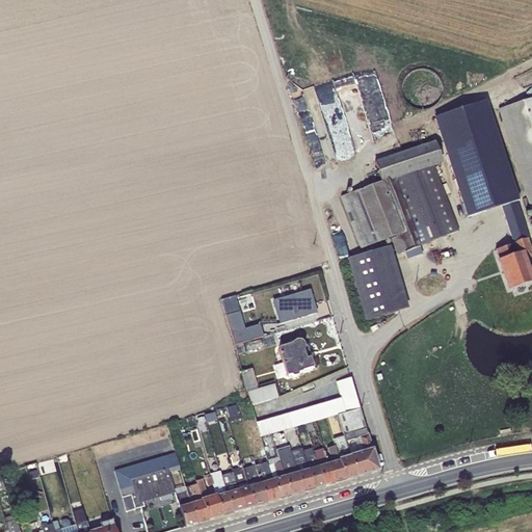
[(530,213),(531,215),(531,217),(531,98),(498,109),(530,213)]
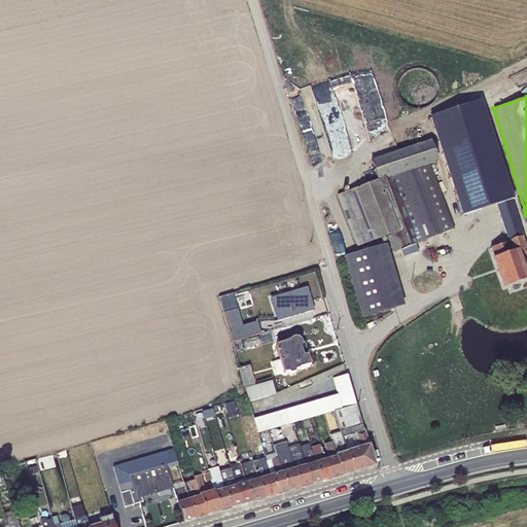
[(514,199),(482,100),(429,116),(461,215),(496,205),(507,242),(490,248),(493,258),(518,250),(520,256),(526,254),(526,250),(511,200),(514,199)]
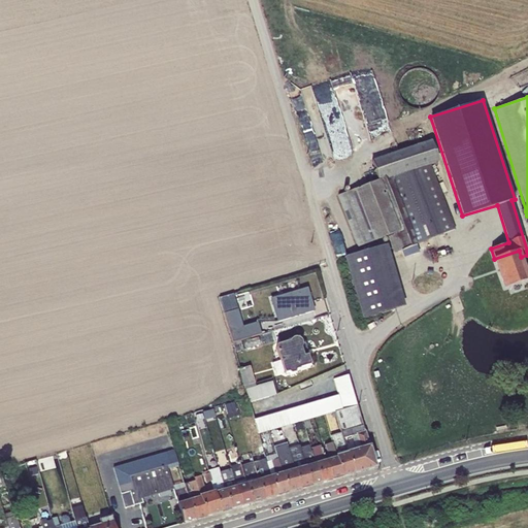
[(439,162),(432,140),(371,160),(377,180),(338,195),(358,248),(389,236),(395,253),(401,251),(404,257),(419,252),(416,245),(417,244),(417,242),(455,229),(431,165),(439,162)]
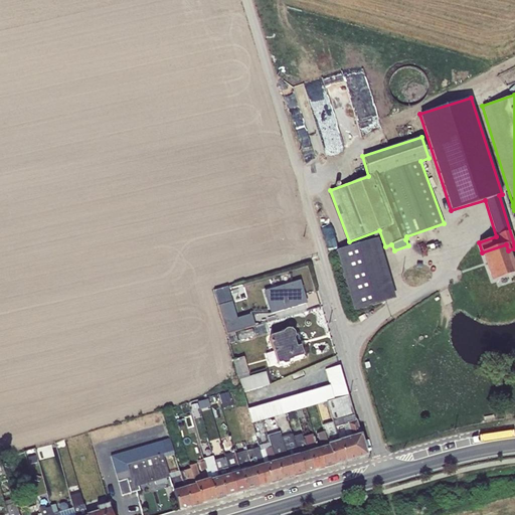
[(377,238),(336,250),(353,311),(394,299),(377,238)]
